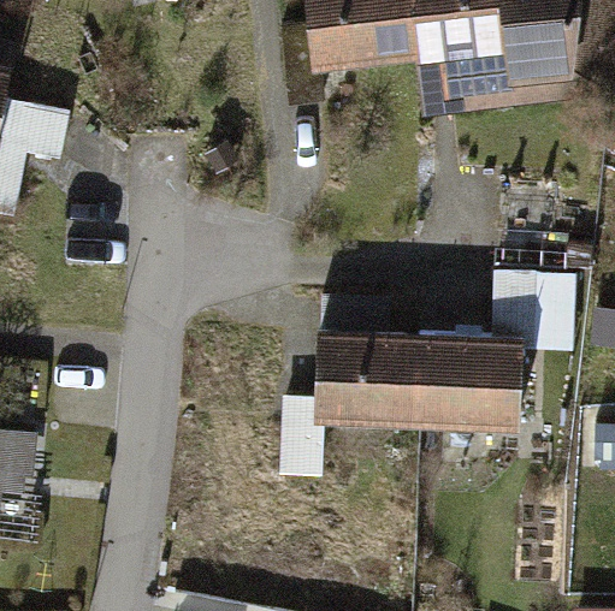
[(413,57),(407,0),(302,0),(306,27),(282,29),(289,107),(324,104),(320,65),(413,57)]
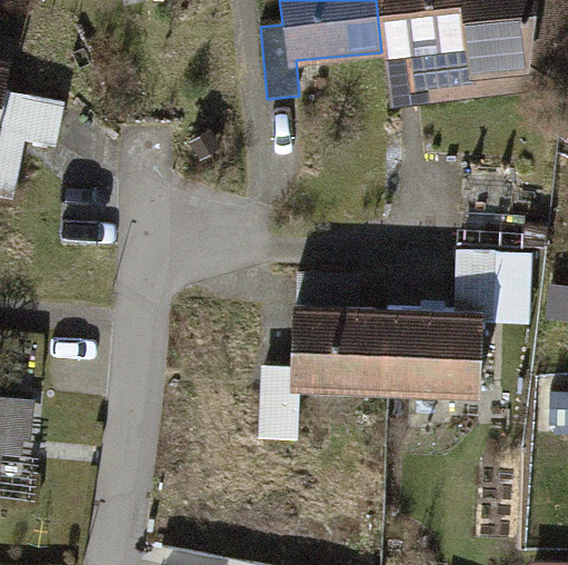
[(376,0),(381,52),(389,106),(558,86),(567,0),(376,0)]
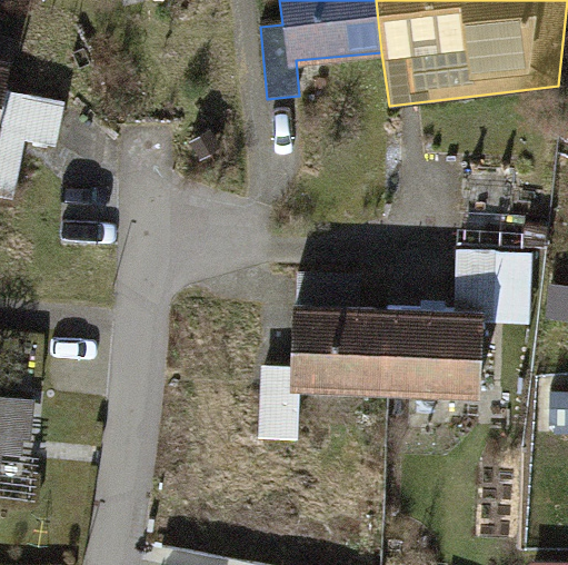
[(0,89),(0,63),(2,51),(0,51),(0,198),(17,201),(27,144),(58,149),(67,101),(0,89)]
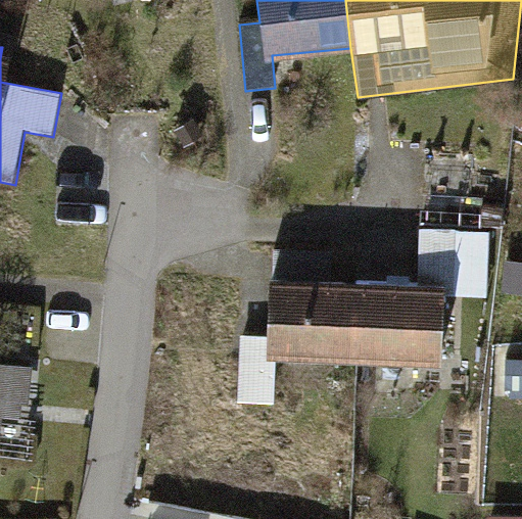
[(486,298),(488,229),(420,227),(419,277),(353,275),(350,357),(395,359),(394,379),(436,380),(438,296),(486,298)]
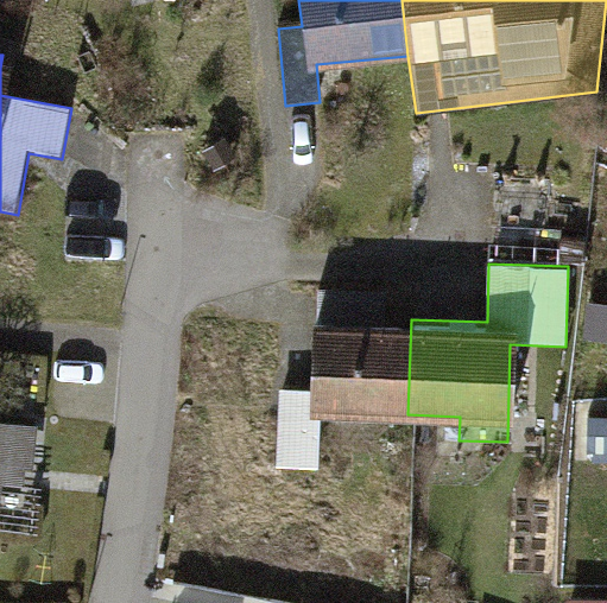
[(408,414),(411,319),(389,318),(390,293),(320,291),(320,316),(311,316),(308,392),(279,391),(277,470),(318,471),(321,412),(408,414)]
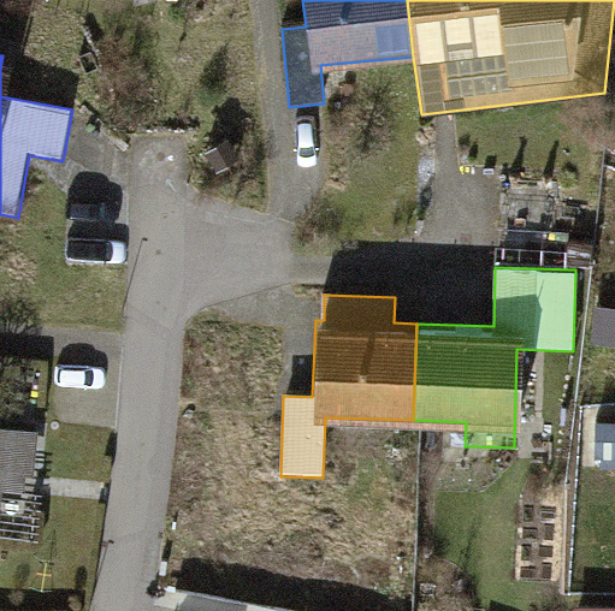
[(0,423),(0,499),(1,492),(28,494),(34,427),(0,423)]
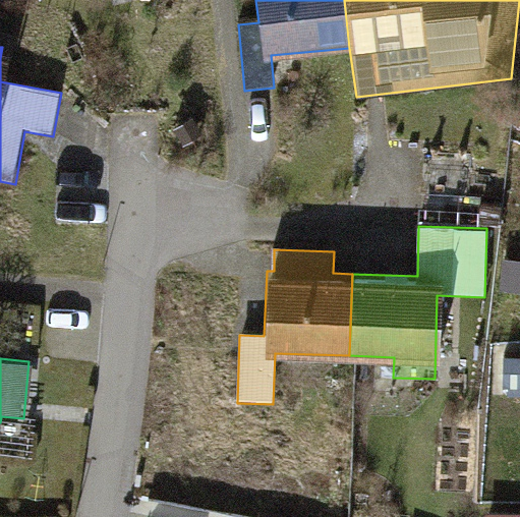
All buildings are outlined.
